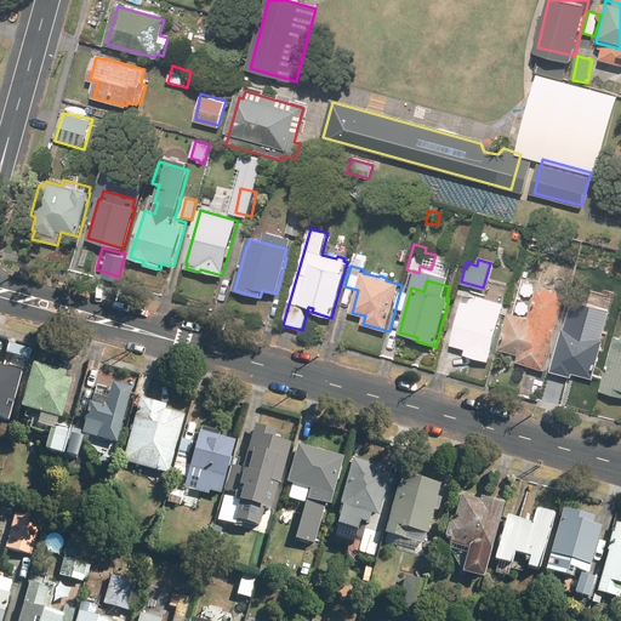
[(519,363),(546,369),(567,295),(540,286),(530,319),(511,313),(501,349),(522,355),(519,363)]
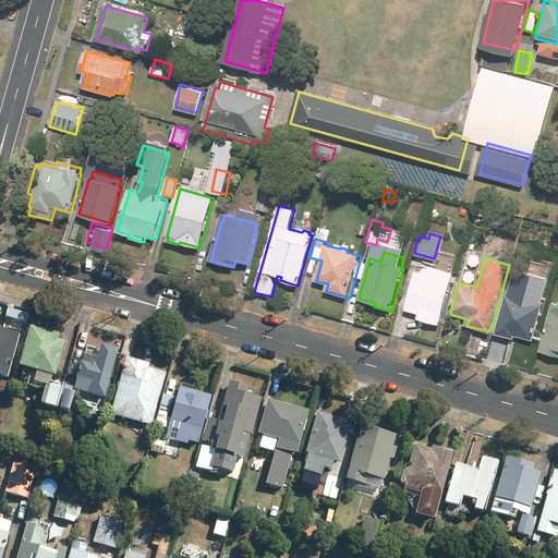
[(453,274),(432,267),(429,276),(416,271),(405,310),(421,314),(419,318),(439,324),(453,274)]
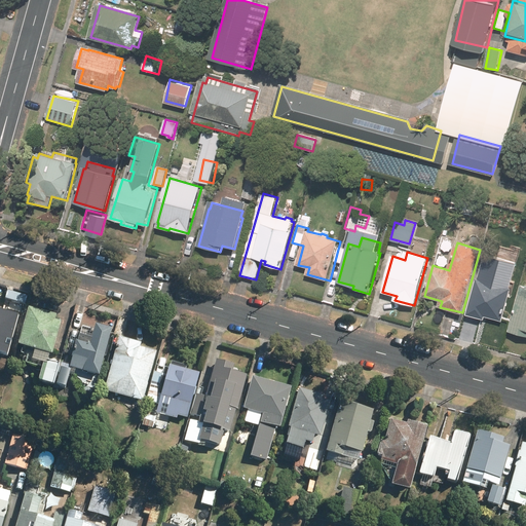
[(478,279),(468,314),(485,318),(486,316),(503,321),(513,289),(478,279)]
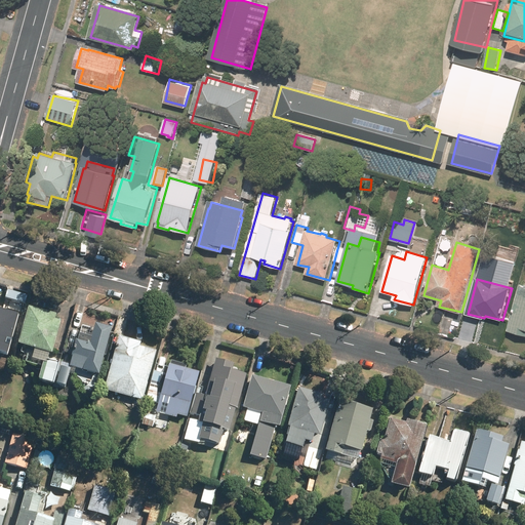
[(524,285),(522,284),(510,330),(524,334),(524,285)]
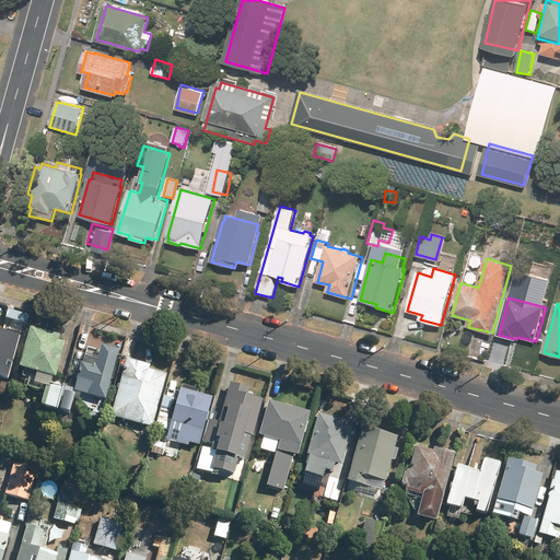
[(0,375),(8,377),(19,335),(8,331),(9,328),(0,325),(0,375)]
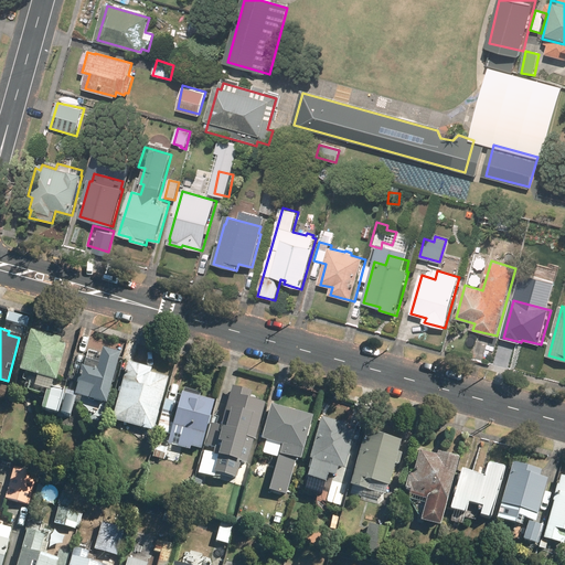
[(59,343),(60,338),(32,330),(30,340),(28,340),(20,369),(38,373),(34,385),(45,388),(42,408),(57,414),(64,390),(52,385),(54,377),(55,377),(65,345),(59,343)]
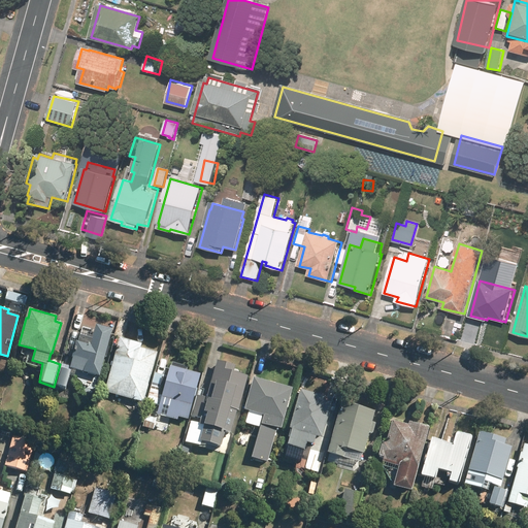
[(98,375),(110,329),(96,325),(94,331),(83,328),(80,333),(69,330),(63,354),(74,358),(71,367),(98,375)]
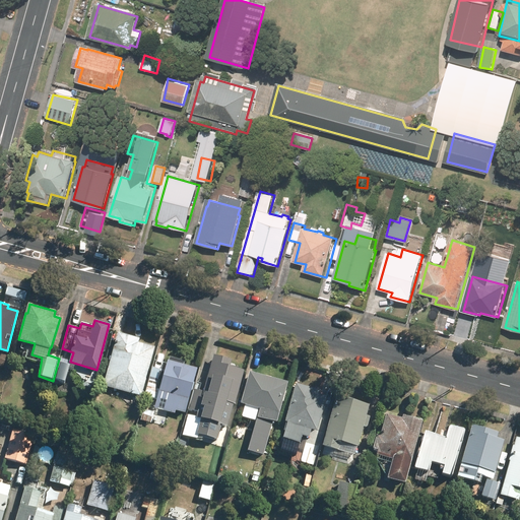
[(119,333),(104,386),(140,396),(153,347),(137,342),(138,339),(119,333)]
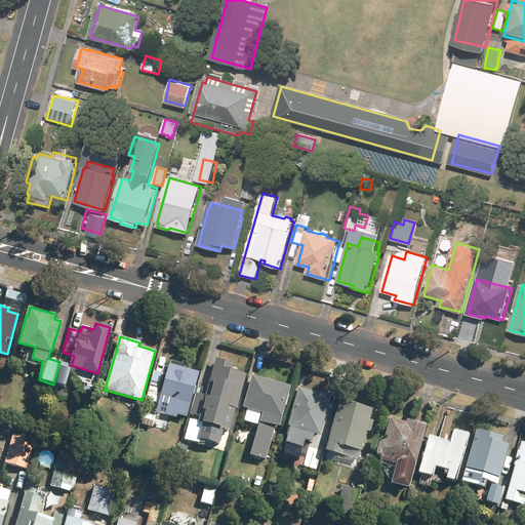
[(216,360),(205,398),(236,407),(245,375),(232,371),(234,364),(216,360)]
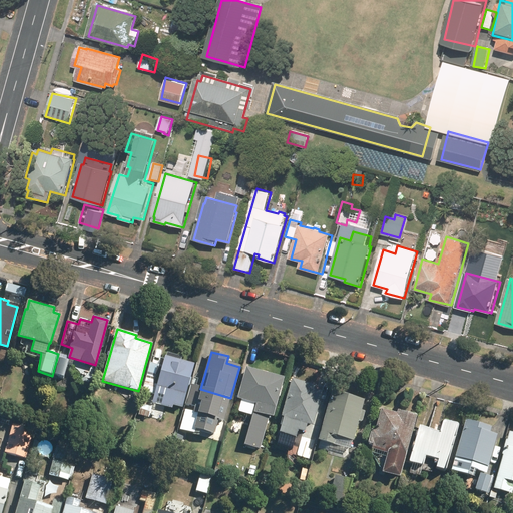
[(172,404),(181,407),(193,365),(166,357),(163,366),(149,362),(141,391),(154,395),(152,403),(171,408),(172,404)]
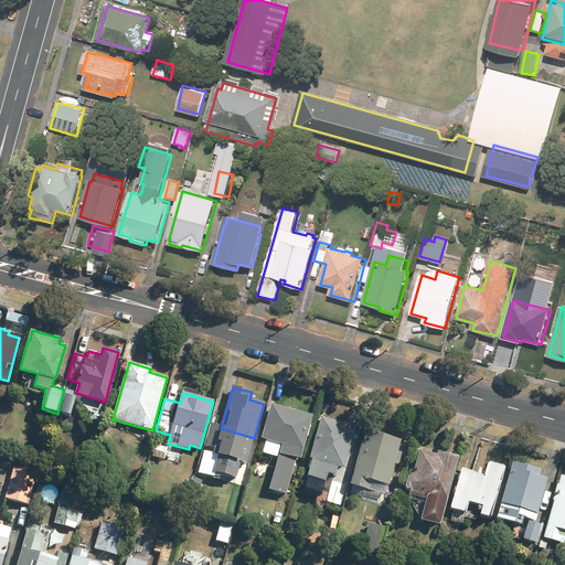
[(65,394),(61,413),(70,415),(74,396),(65,394)]
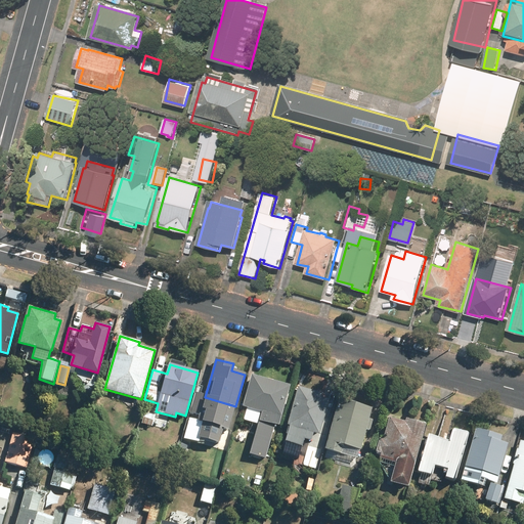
[(289,386),(253,376),(245,406),(263,411),(261,420),(278,425),(289,386)]
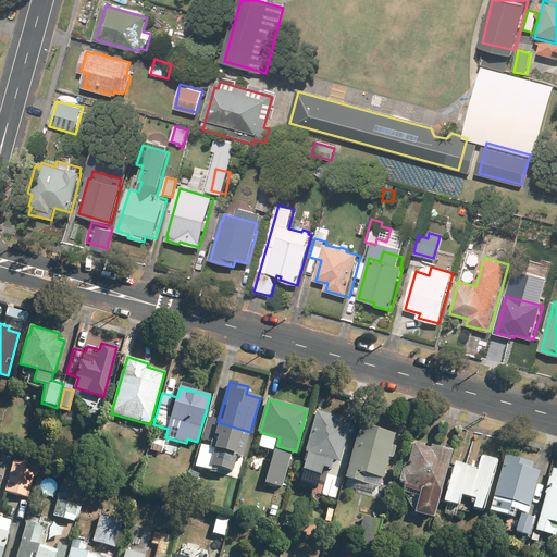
[(342,419),(317,411),(306,453),(309,454),(305,469),(320,473),(323,466),(332,469),(325,494),(335,497),(345,465),(338,462),(349,424),(342,422),(342,419)]
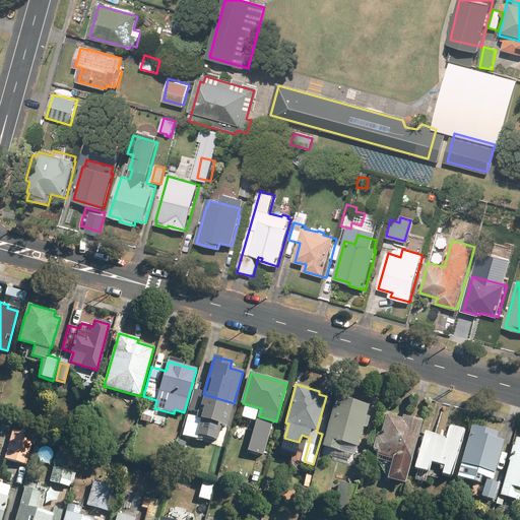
[(354,453),(368,406),(337,397),(324,445),(338,449),(339,448),(354,453)]
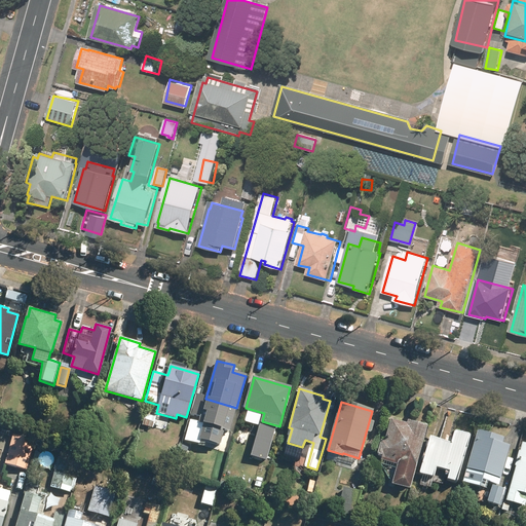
[(144,413),(141,424),(152,427),(155,416),(144,413)]
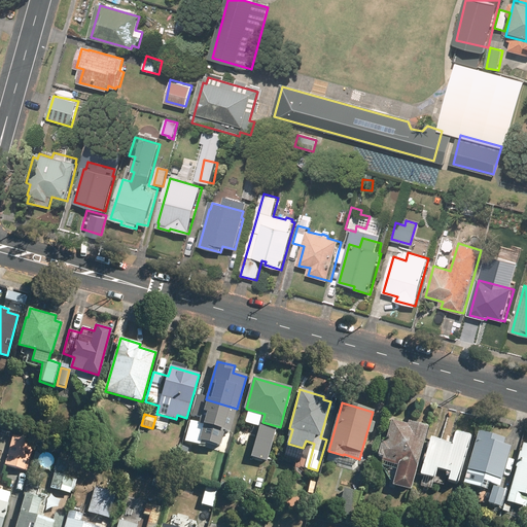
[(394,485),(411,489),(427,427),(411,423),(410,425),(392,420),(386,444),(384,443),(380,454),(384,456),(382,463),(399,468),(394,485)]
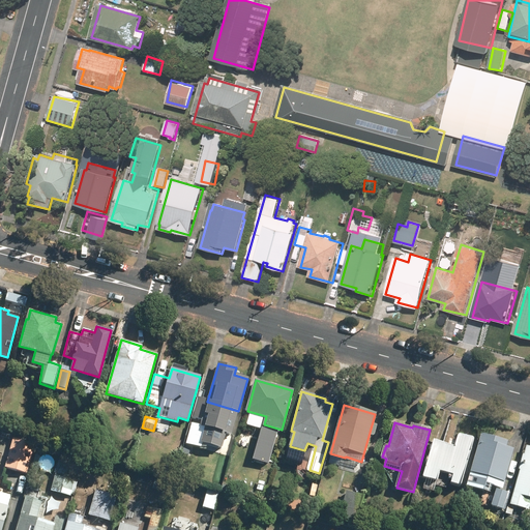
[(433,440),(422,476),(424,476),(421,487),(434,490),(437,481),(438,481),(440,471),(452,475),(450,483),(461,487),(474,438),(459,434),(457,440),(450,438),(448,444),(433,440)]
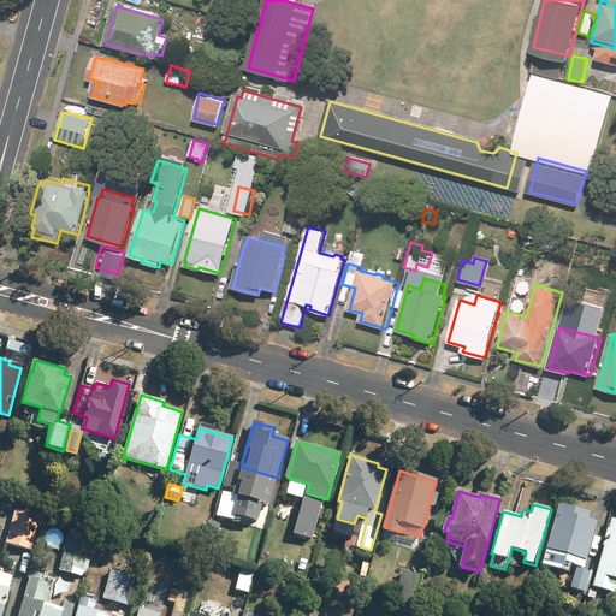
[(592,513),(560,505),(543,566),(562,570),(575,574),(572,588),(587,592),(592,573),(585,570),(598,522),(590,520),(592,513)]
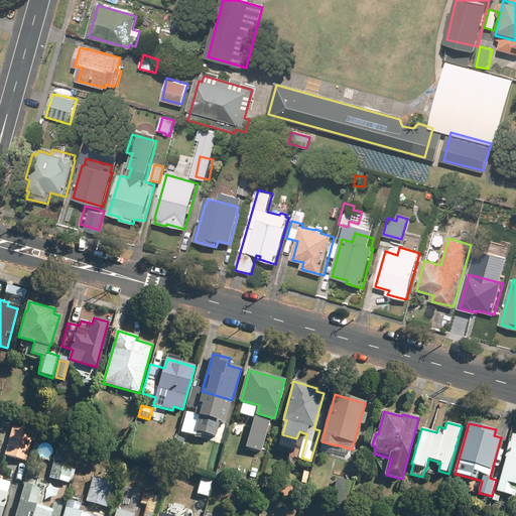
[(13,426),(5,455),(25,461),(33,431),(13,426)]
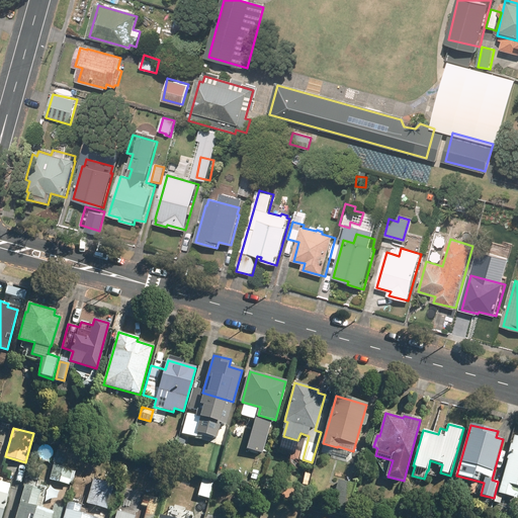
[(508,459),(499,493),(517,497),(517,494),(517,437),(515,436),(512,445),(510,444),(506,458),(508,459)]
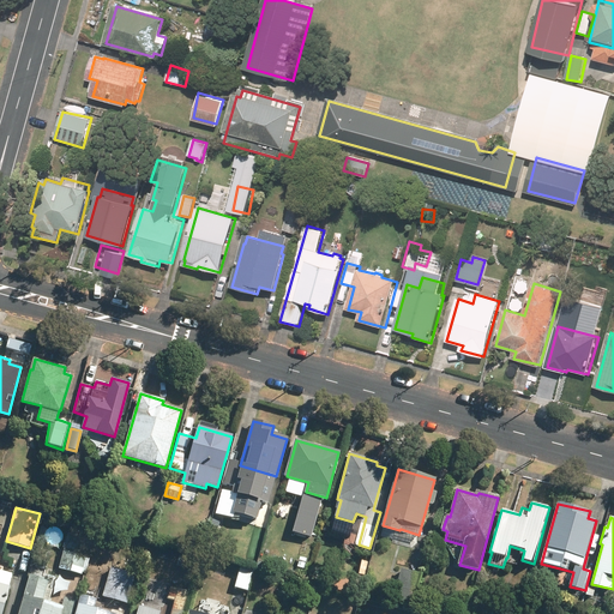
[(60,567),(82,575),(90,541),(68,534),(60,567)]
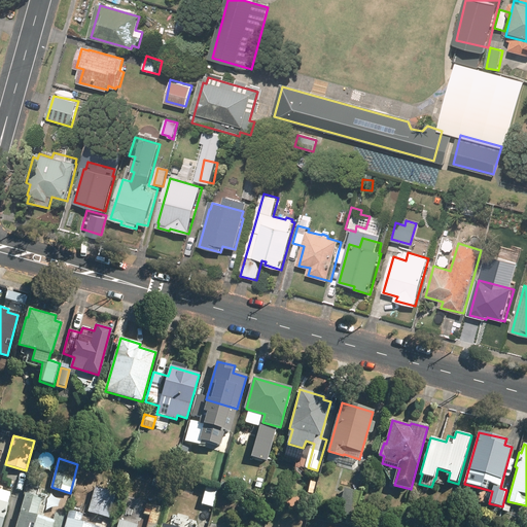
[(206,485),(202,504),(213,507),(218,488),(206,485)]
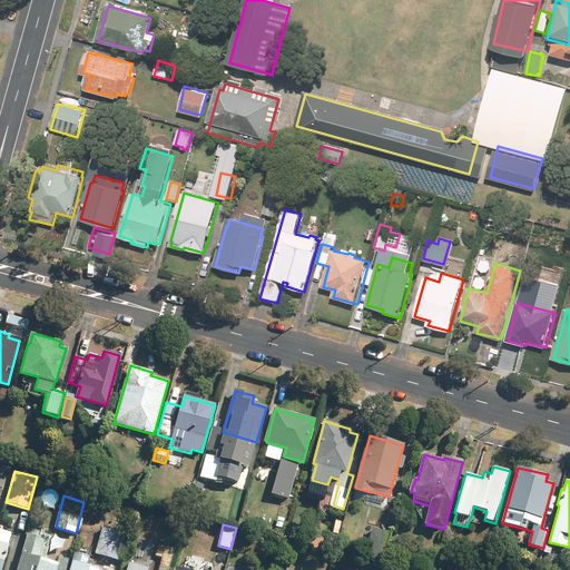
[(102,527),(96,553),(119,560),(127,533),(102,527)]
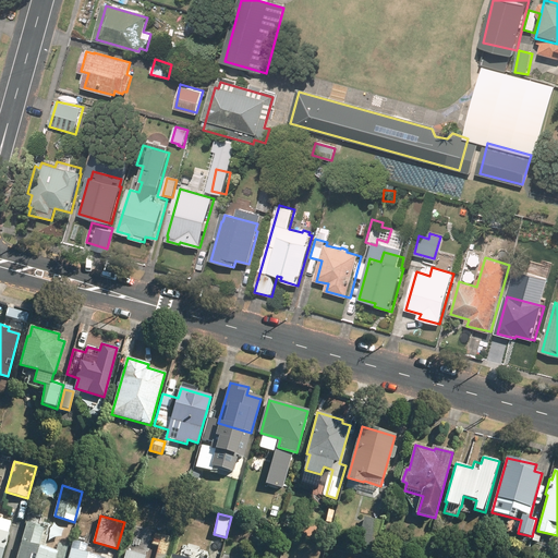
[(0,557),(11,522),(0,519),(0,557)]
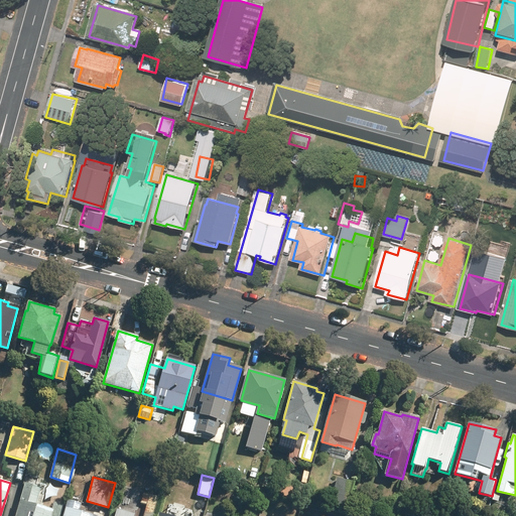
[(25,484),(16,515),(59,515),(63,505),(53,503),(51,510),(35,506),(40,488),(25,484)]
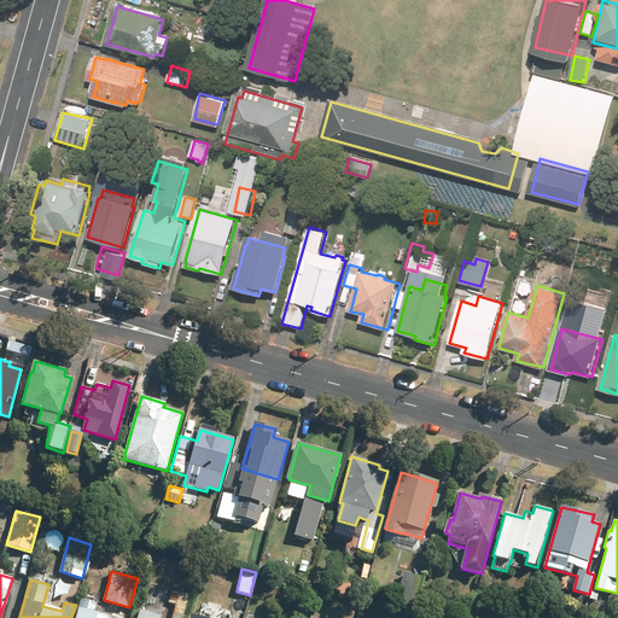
[(81,600),(76,617),(110,617),(94,613),(97,605),(81,600)]
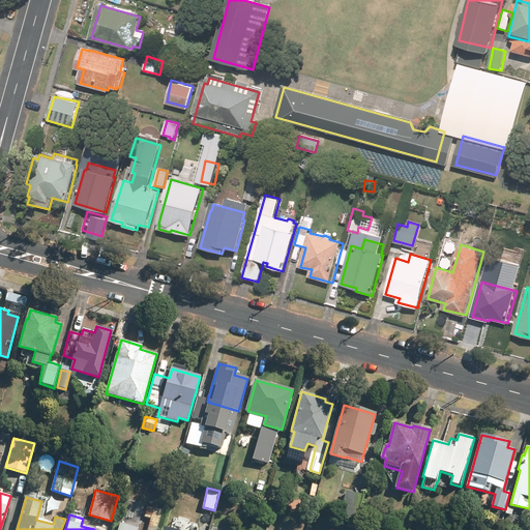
[(151,518),(147,529),(159,529),(163,521),(151,518)]
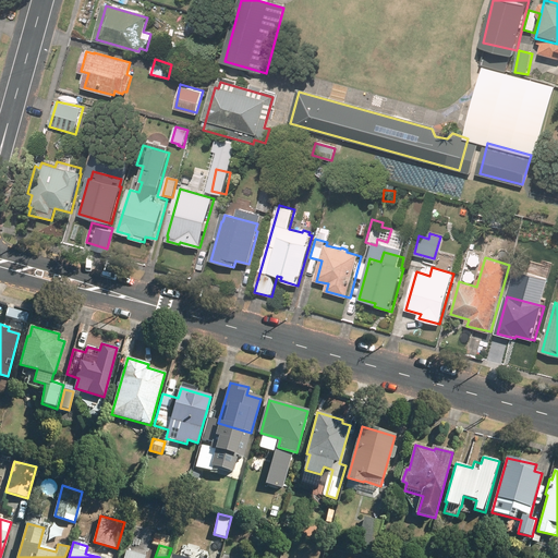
[(145,557),(147,550),(129,546),(125,557),(145,557)]
